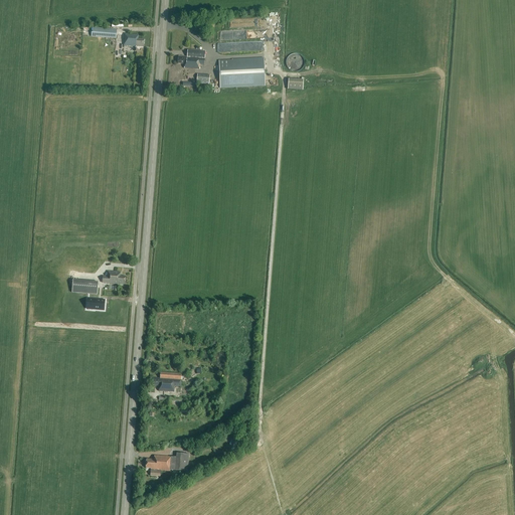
[(82,36),(116,39),(117,30),(83,27),(82,36)]
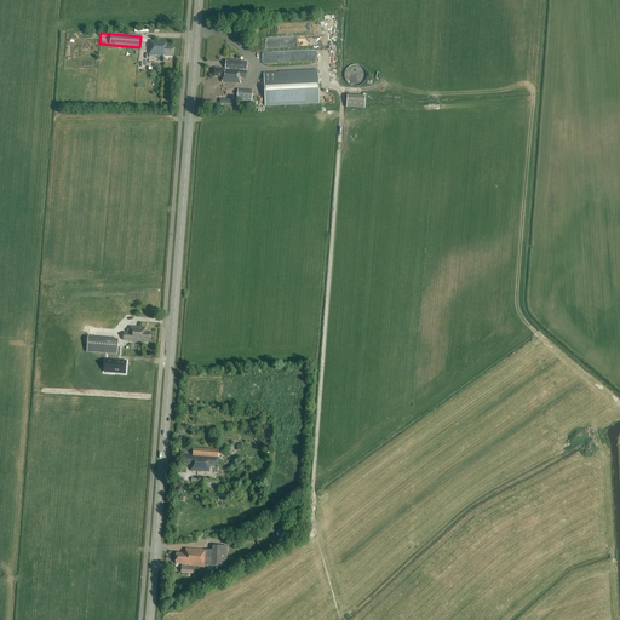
[(166,47),(166,42),(150,41),(149,56),(162,57),(161,62),(165,62),(165,56),(173,57),(173,47),(166,47)]
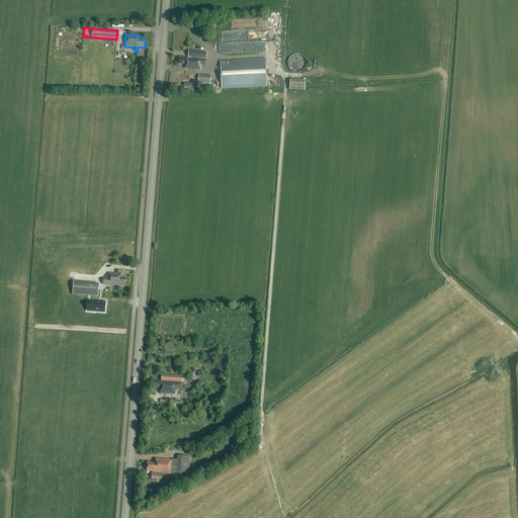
[(185,65),(185,69),(200,70),(200,65),(205,66),(206,52),(188,51),(188,58),(179,57),(179,64),(185,65)]
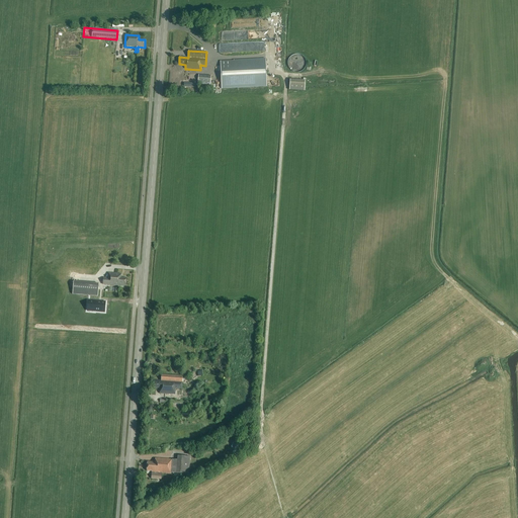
[(266,86),(265,60),(221,62),(222,88),(266,86)]
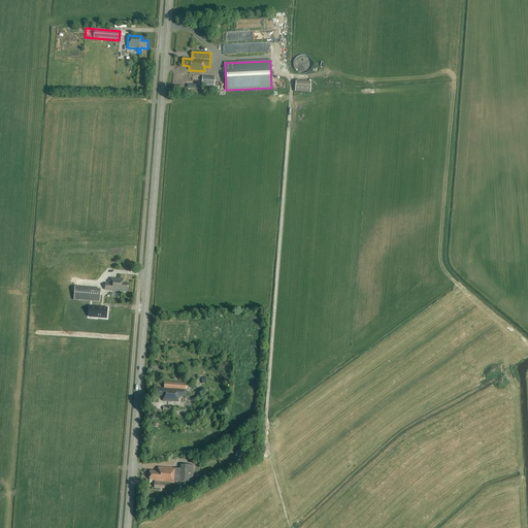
[(311,83),(296,81),(295,92),(310,93),(311,83)]
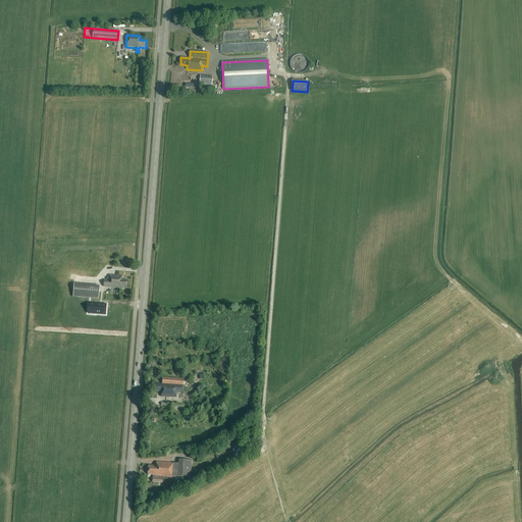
[(104,279),(103,286),(126,289),(127,280),(121,280),(122,276),(109,275),(109,280),(104,279)]
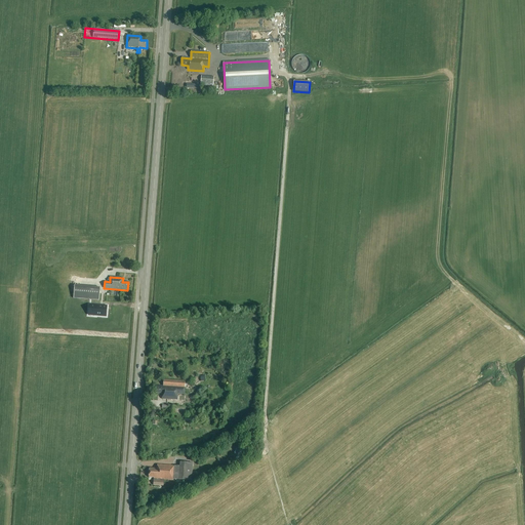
[(99,288),(96,288),(74,286),(73,298),(98,300),(99,288)]
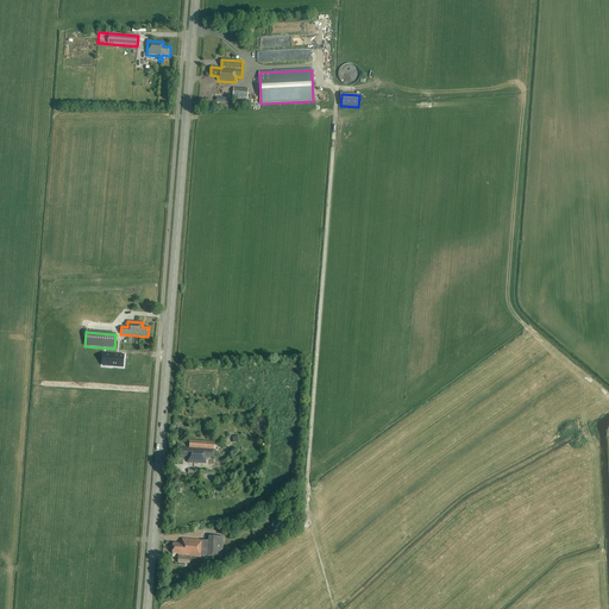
[(106,355),(106,363),(111,363),(111,366),(125,368),(125,356),(106,355)]
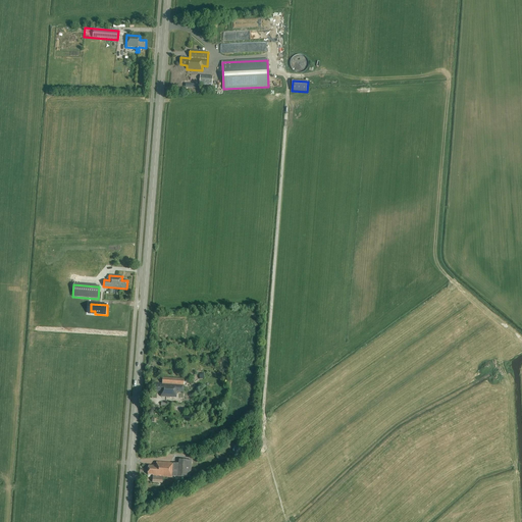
[(177,392),(184,393),(185,379),(162,377),(162,383),(155,383),(154,390),(161,392),(161,397),(176,398),(177,392)]
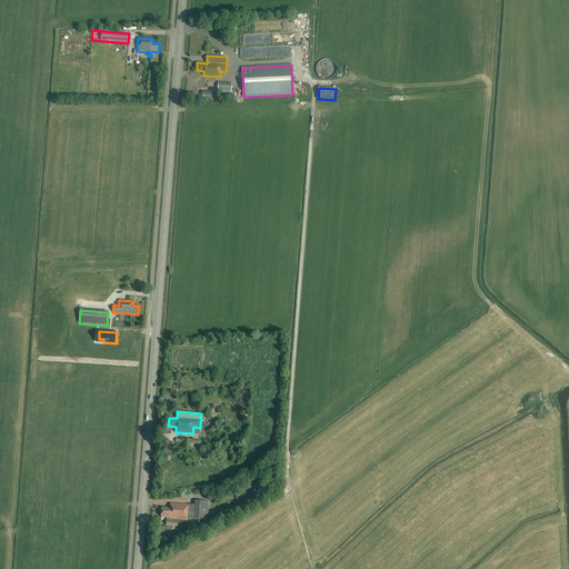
[(191,440),(191,450),(202,450),(202,441),(199,441),(191,440)]
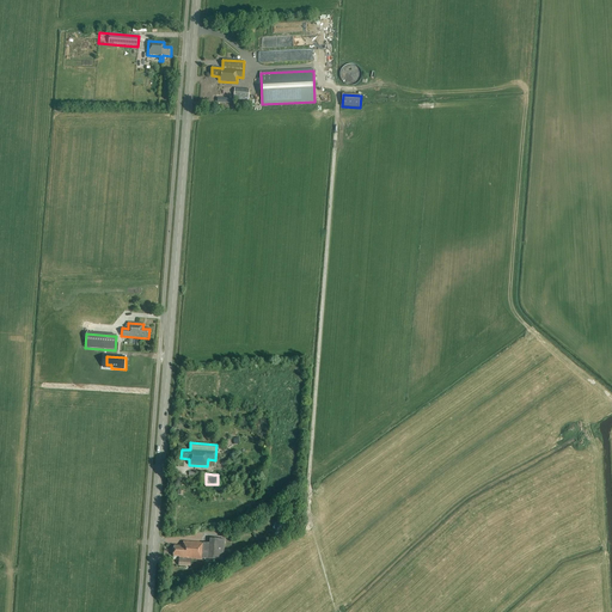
[(209,544),(203,543),(183,542),(183,546),(175,546),(173,556),(179,557),(178,565),(191,567),(191,560),(202,561),(202,558),(222,561),(225,540),(210,539),(209,544)]
